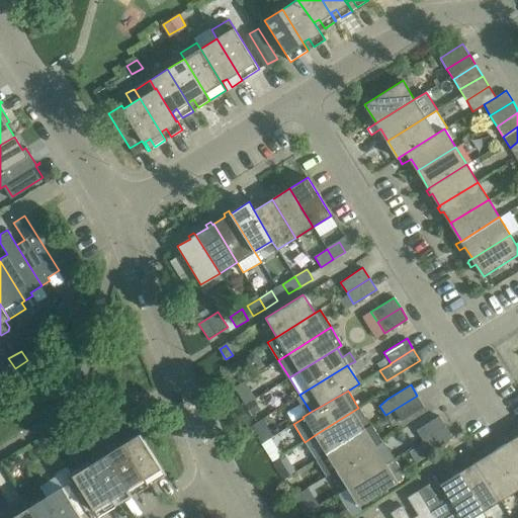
[(417,396),(394,410),(401,421),(424,407),(417,396)]
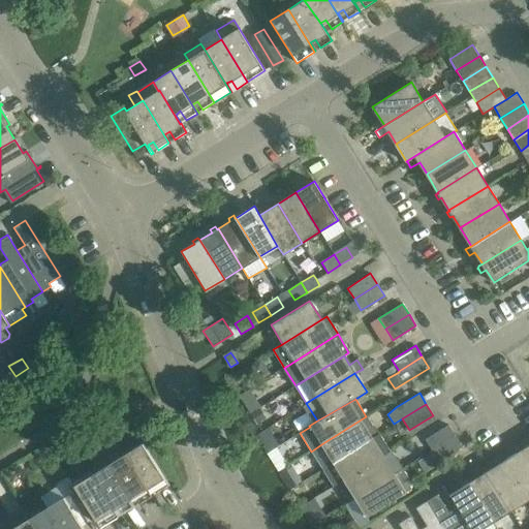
[(121,412),(109,421),(112,427),(124,418),(121,412)]
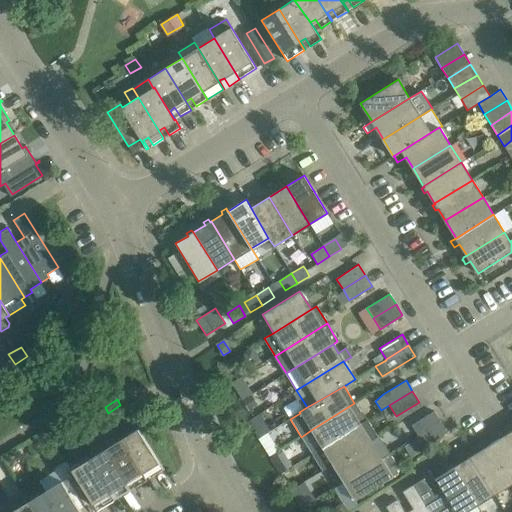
[(301,437),(311,454),(322,447),(363,421),(358,413),(360,412),(354,403),(311,430),(301,437)]
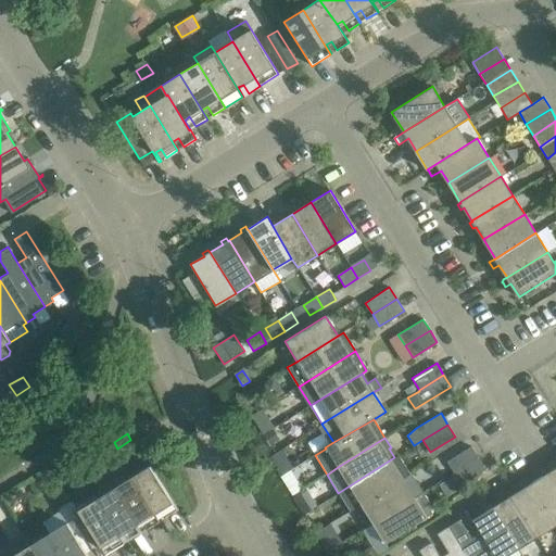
[(111,444),(95,455),(102,466),(118,455),(111,444)]
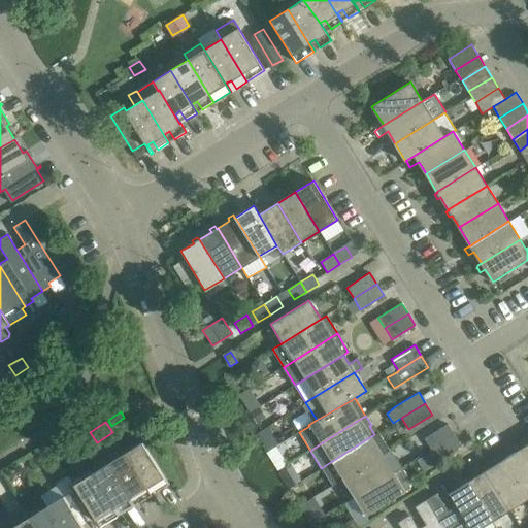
[(424,438),(430,450),(454,434),(448,424),(424,438)]
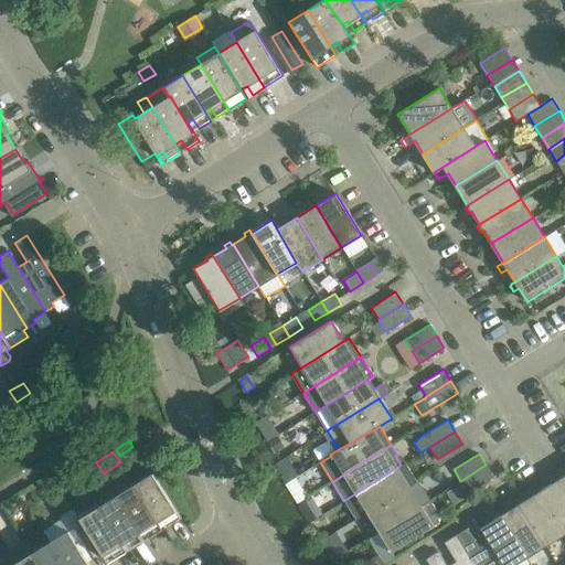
[(401,465),(343,501),(355,520),(366,513),(416,482),(404,462),(401,465)]
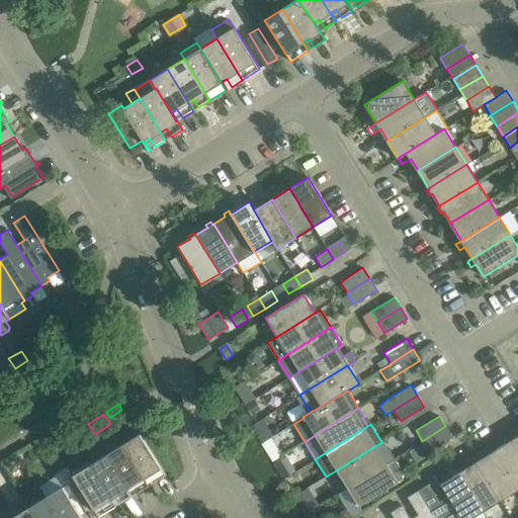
[(429,451),(436,447),(452,437),(445,426),(422,441),(429,451)]
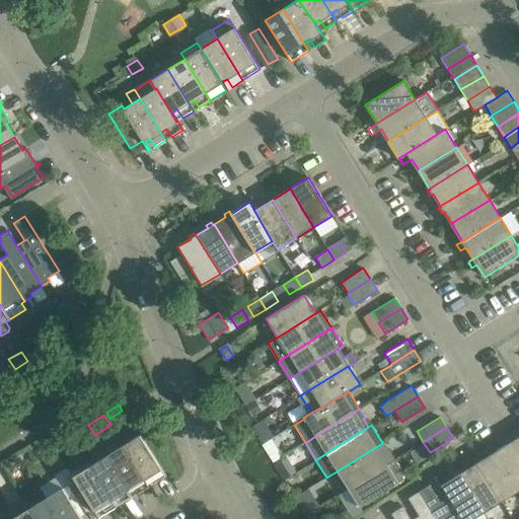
[(166,475),(140,435),(123,445),(145,479),(150,476),(154,483),(166,475)]
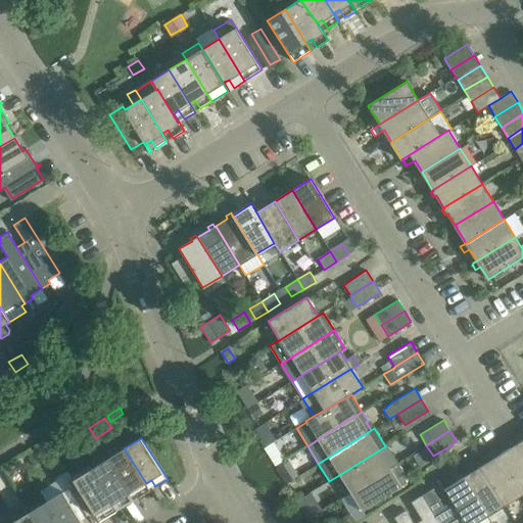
[(522,455),(516,444),(498,456),(522,494),(522,493),(522,455)]
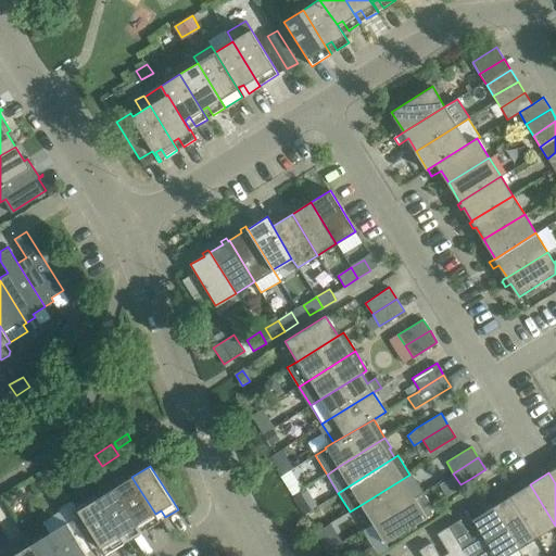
[(409,475),(361,505),(373,523),(422,493),(422,492),(412,474),(409,475)]
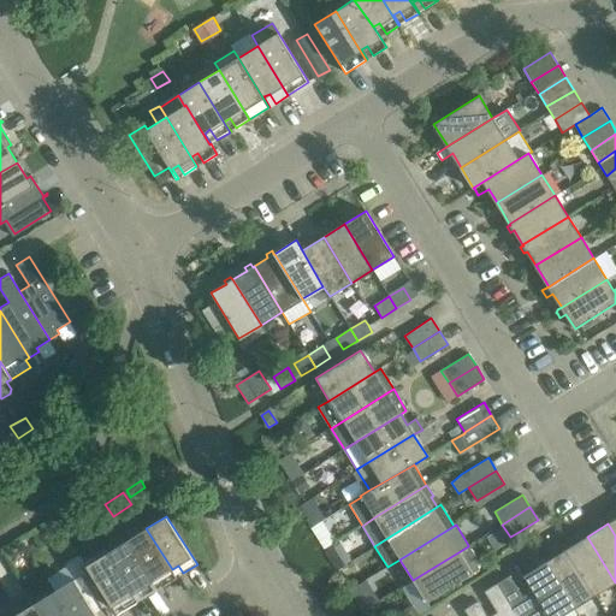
[(502,526),(485,538),(493,550),(510,539),(502,526)]
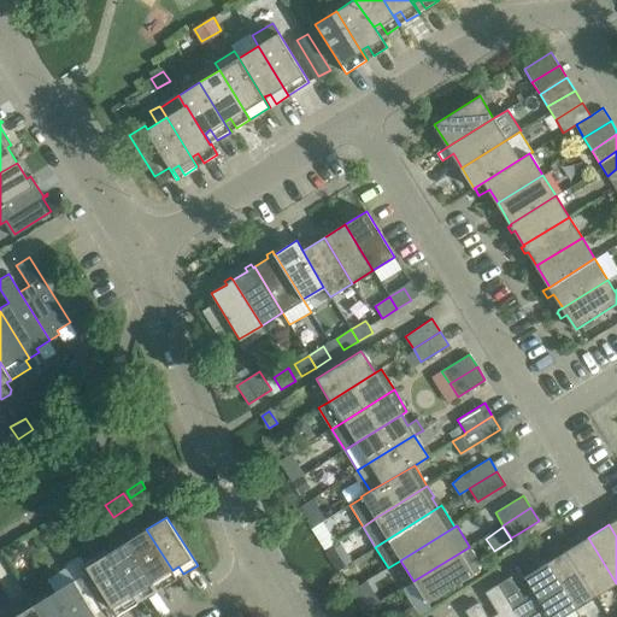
[(177,579),(172,570),(146,529),(127,542),(152,582),(159,579),(164,587),(177,579)]
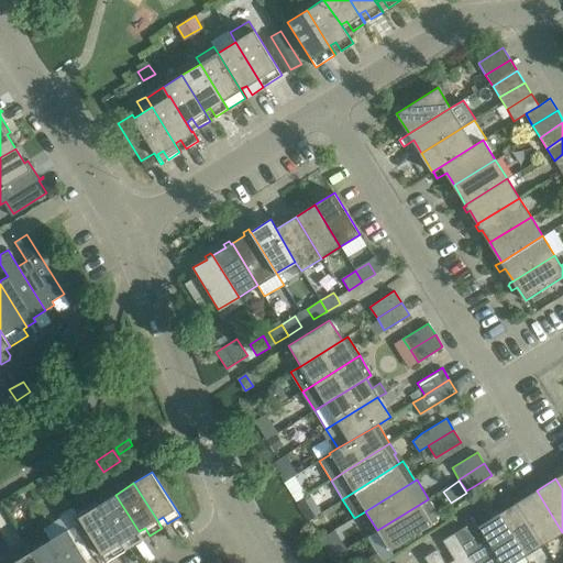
[(529,495),(518,503),(544,544),(562,532),(537,490),(533,486),(526,490),(529,495)]
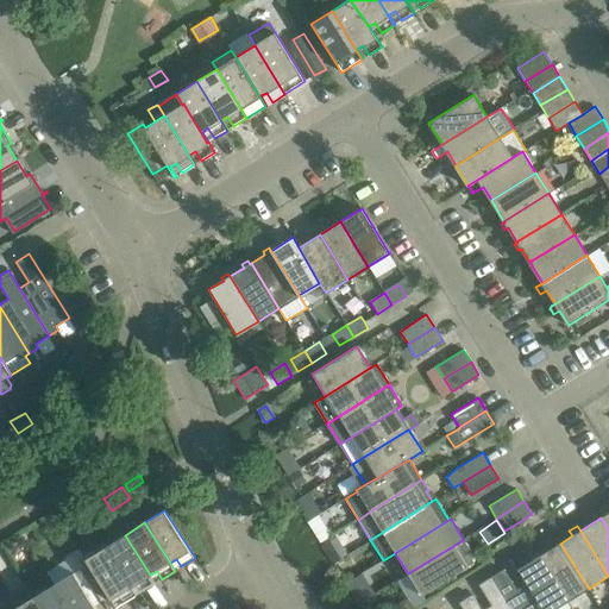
[(125,535),(106,547),(131,586),(138,583),(143,591),(156,583),(150,575),(125,535)]
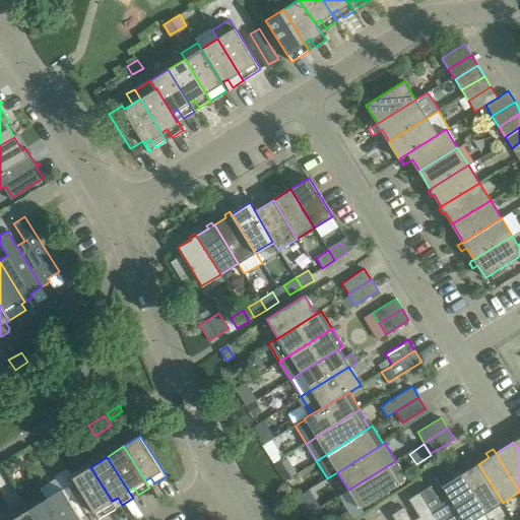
[(282,459),(275,463),(280,472),(287,467),(282,459)]
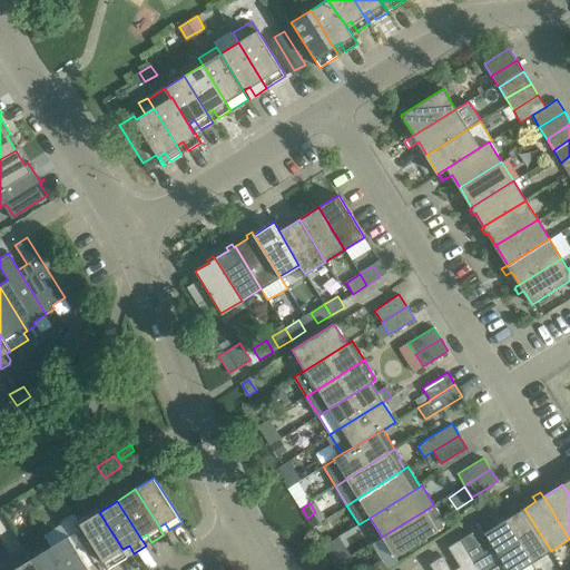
[(517,513),(504,520),(531,563),(551,551),(524,509),(521,503),(513,509),(517,513)]
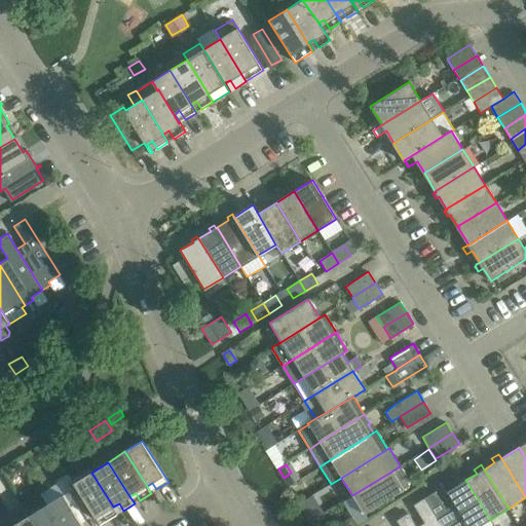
[(406,477),(400,466),(352,495),(364,514),(404,490),(403,489),(409,486),(404,478),(406,477)]
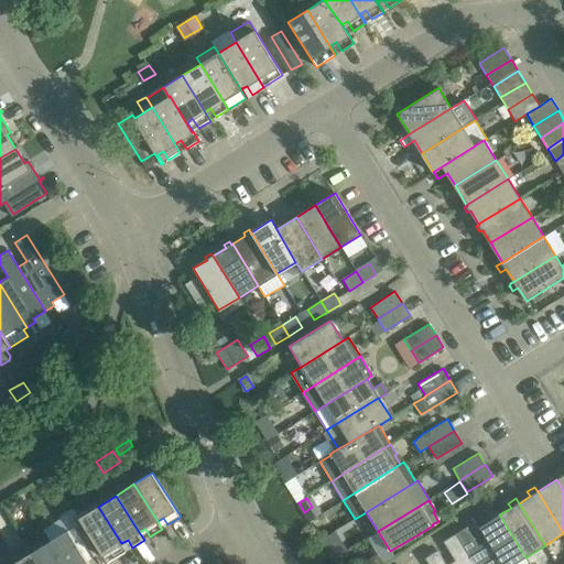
[(79,519),(102,555),(109,551),(115,559),(127,551),(121,543),(98,507),(79,519)]
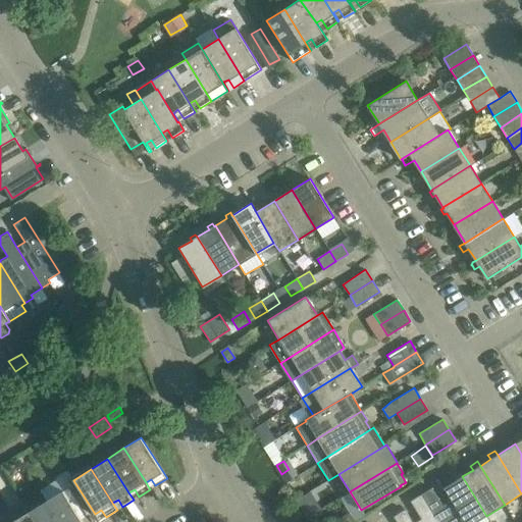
[(464,521),(475,521),(486,516),(462,476),(444,488),(451,500),(464,521)]
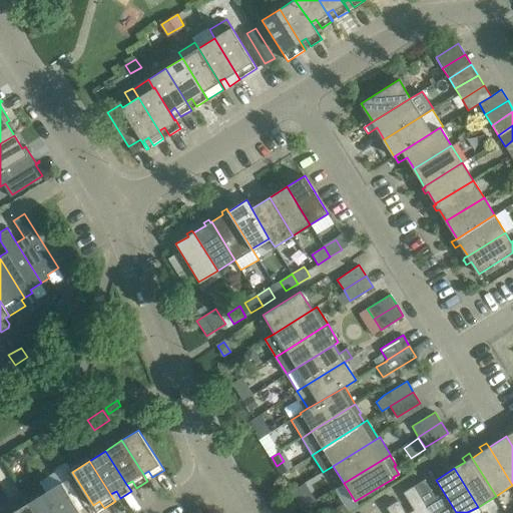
[(424,479),(414,485),(431,512),(456,512),(443,491),(435,497),(424,479)]
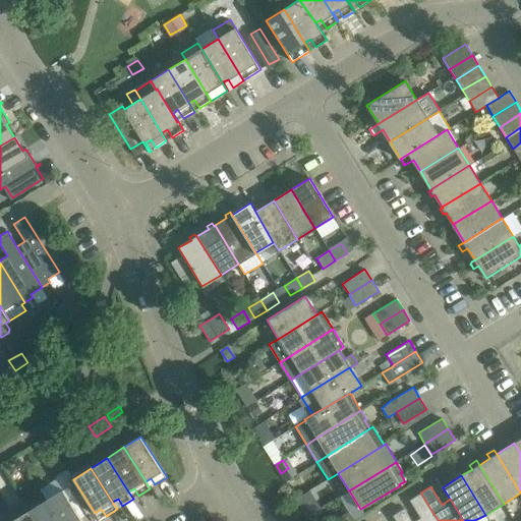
[(82,520),(63,489),(46,500),(59,520),(82,520)]
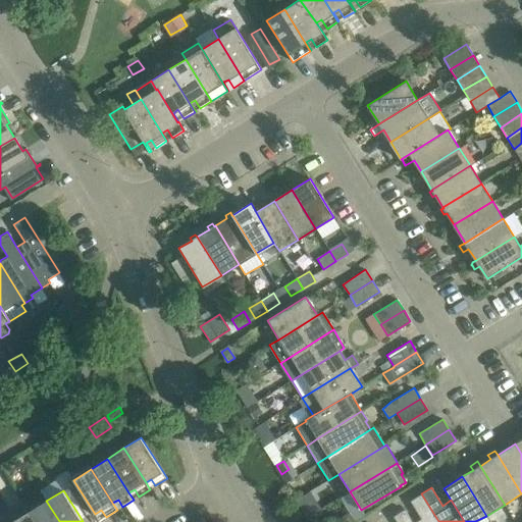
[(311,491),(298,500),(300,505),(314,497),(311,491)]
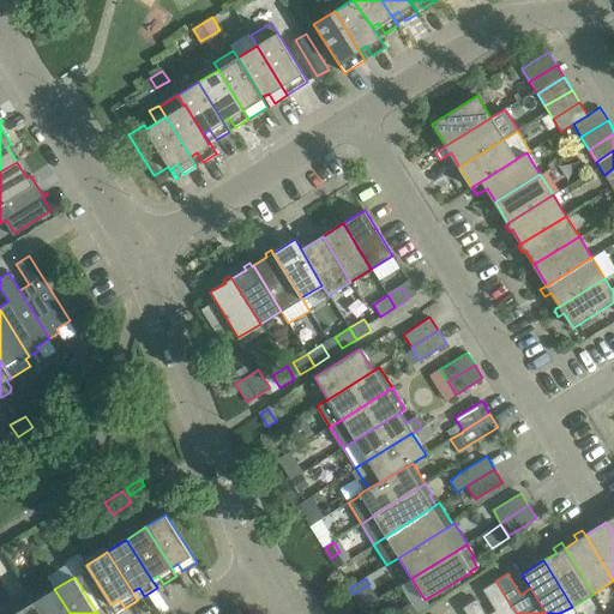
[(516,613),(495,581),(482,589),(495,611),(488,613),(516,613)]
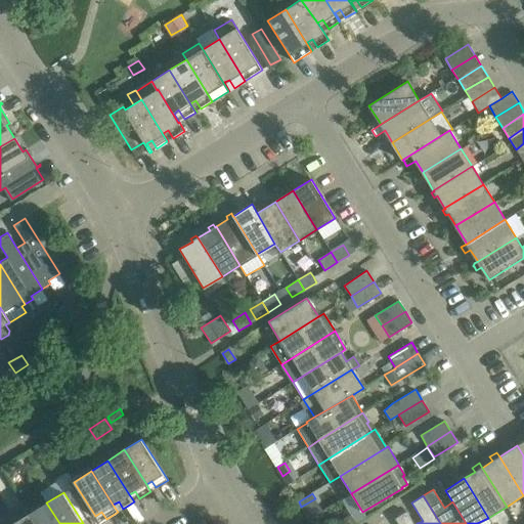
[(22,501),(5,512),(12,523),(36,523),(30,514),(22,501)]
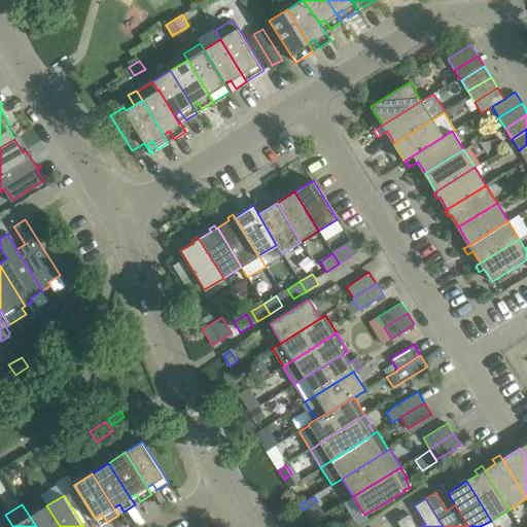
[(60,526),(46,505),(30,517),(36,526),(60,526)]
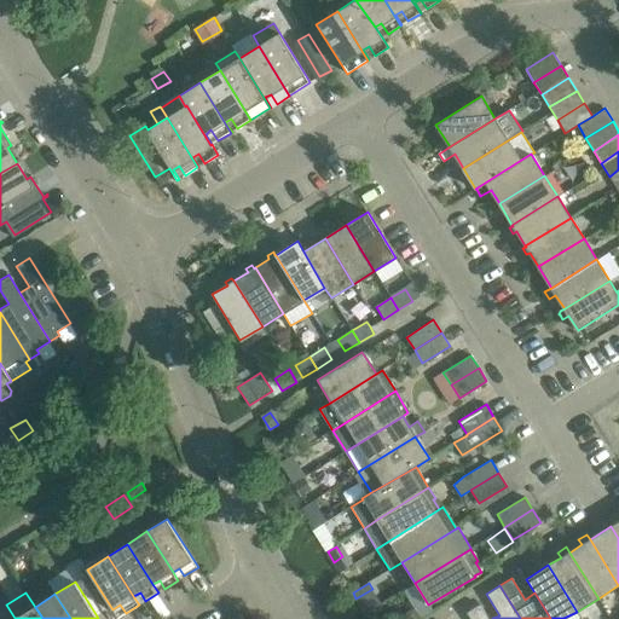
[(489,618),(479,603),(466,612),(469,618),(489,618)]
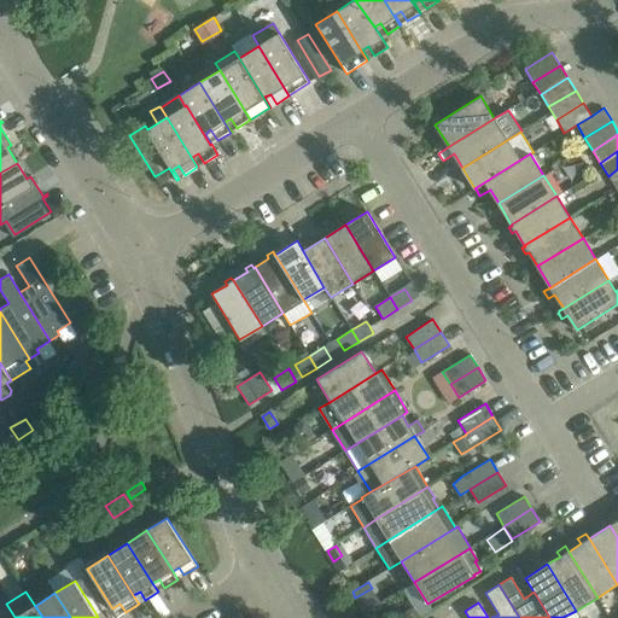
[(413,607),(404,612),(407,617),(415,617),(418,617),(413,607)]
